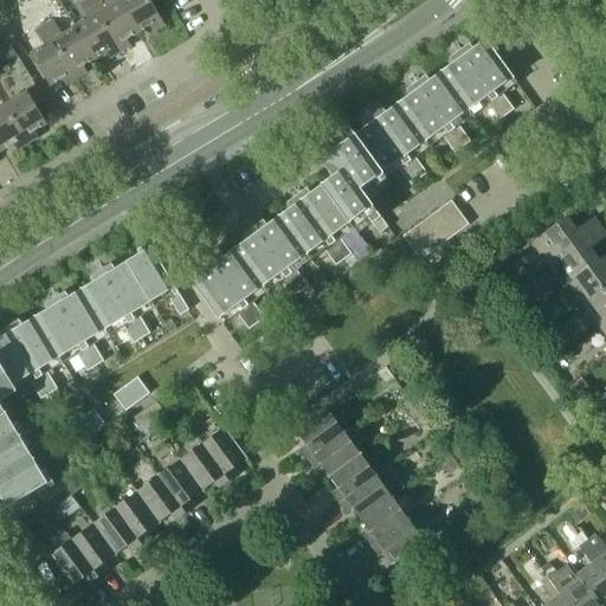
[(120,53),(88,0),(86,0),(79,5),(88,20),(75,27),(94,59),(105,52),(109,59),(120,53)]
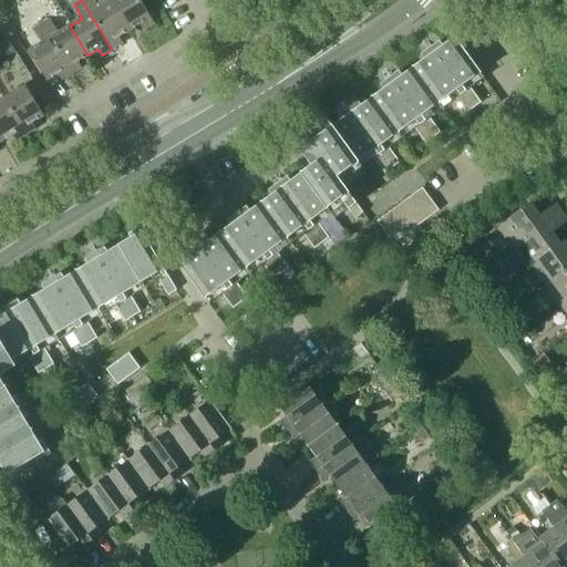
[(119,38),(129,31),(111,1),(99,9),(93,0),(82,0),(112,50),(122,43),(119,38)]
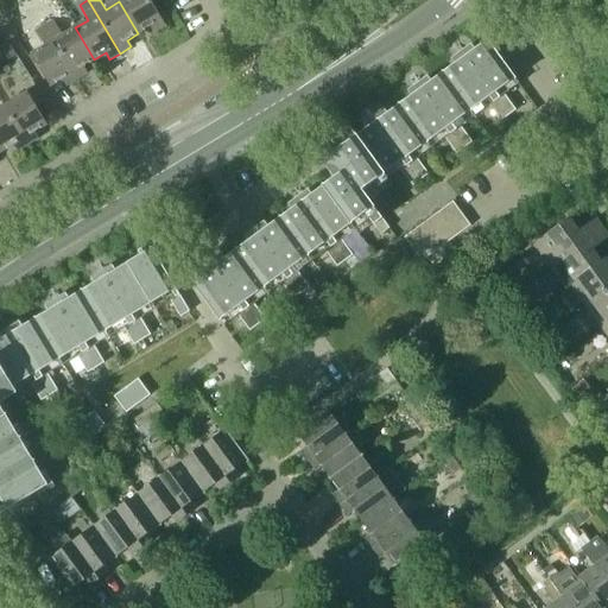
[(152,4),(157,0),(120,0),(119,1),(138,33),(150,26),(153,33),(165,26),(152,4)]
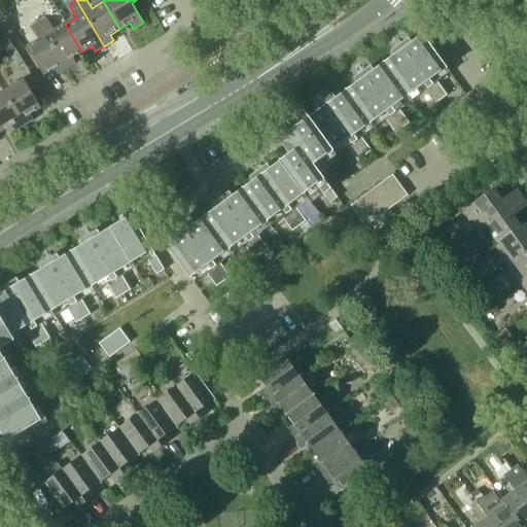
[(72,58),(81,51),(65,24),(54,31),(46,19),(38,23),(66,69),(75,64),(72,58)]
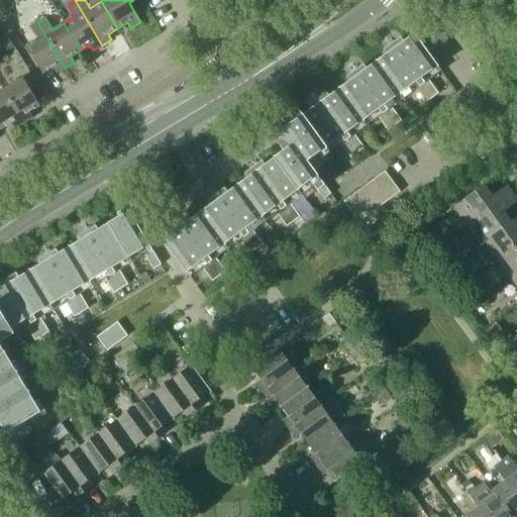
[(56,73),(65,68),(37,22),(30,27),(37,39),(26,46),(42,74),(53,68),(56,73)]
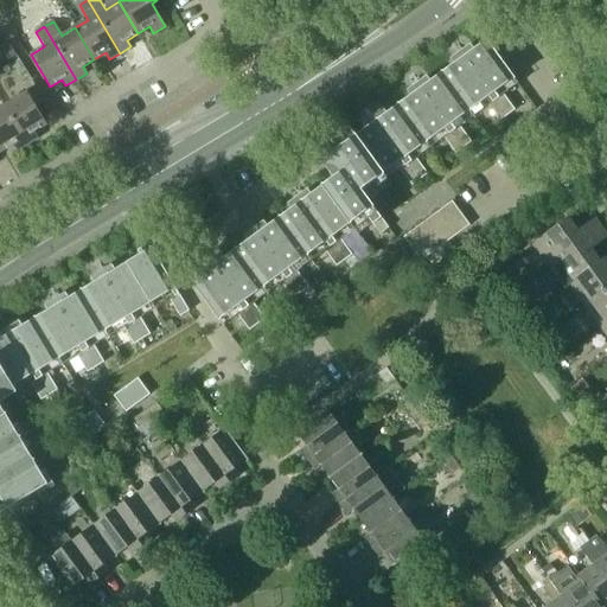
[(379,235),(388,228),(369,202),(391,185),(387,179),(400,170),(411,185),(427,174),(415,158),(443,138),(455,153),(471,142),(459,127),(487,106),(498,121),(515,110),(503,95),(518,84),(486,40),(356,135),(350,128),(326,145),(332,153),(323,159),(323,164),(333,178),(191,282),(223,326),(237,315),(249,331),(264,319),(253,304),(281,282),(293,299),(308,287),(296,272),(325,250),(336,267),(352,255),(340,240),(368,218),(379,235)]
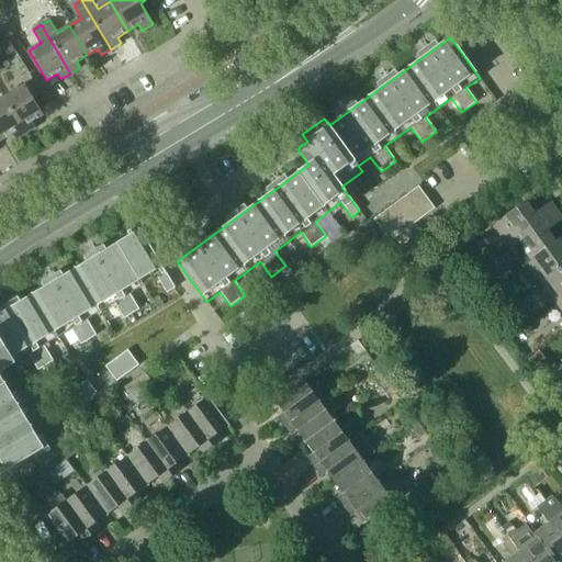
[(0,60),(15,52),(8,40),(0,44),(0,60)]
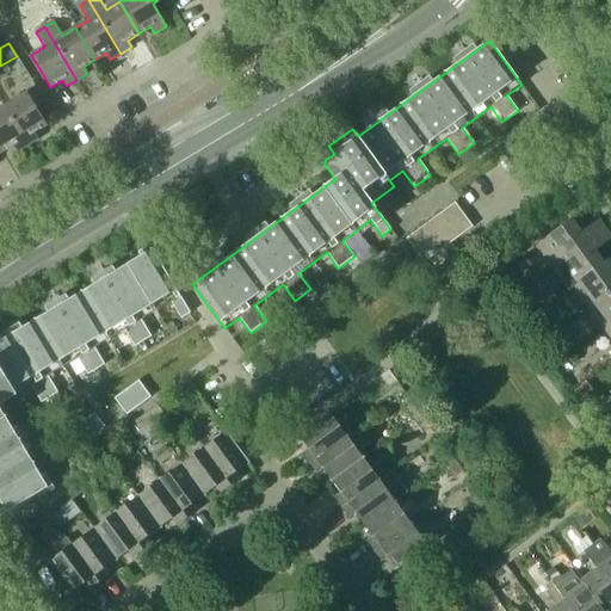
[(37,109),(45,104),(36,88),(28,94),(28,93),(2,107),(26,147),(38,140),(35,133),(47,125),(37,109)]
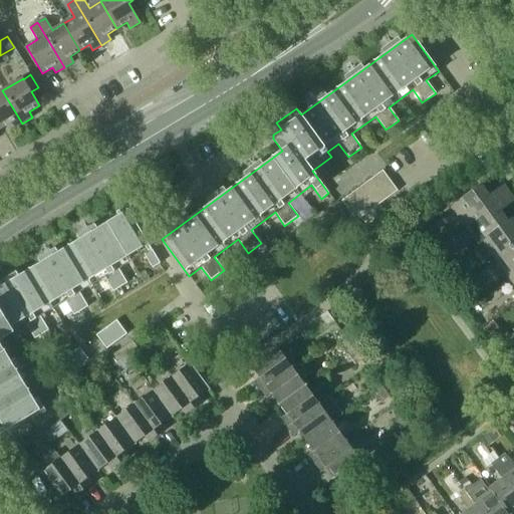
[(0,126),(1,129),(11,122),(14,127),(22,123),(2,90),(0,91),(0,126)]
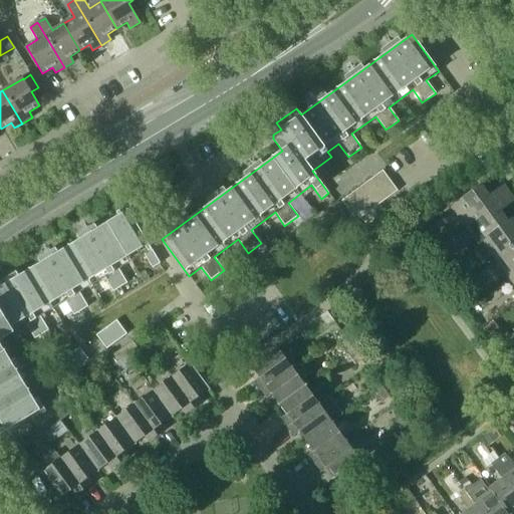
[(341,201),(355,221),(397,191),(382,171),(341,201)]
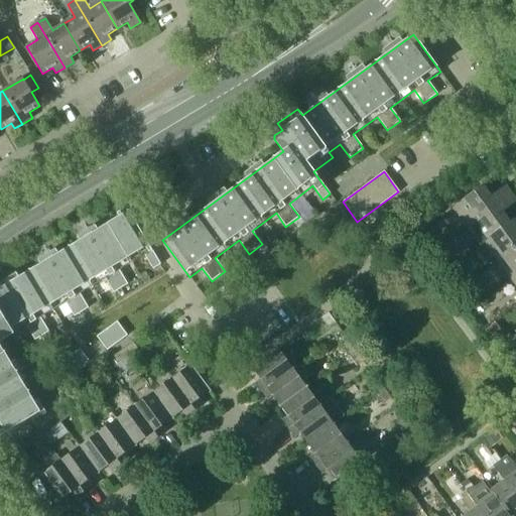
[(466,226),(511,194),(505,184),(491,196),(483,184),(452,207),(466,226)]
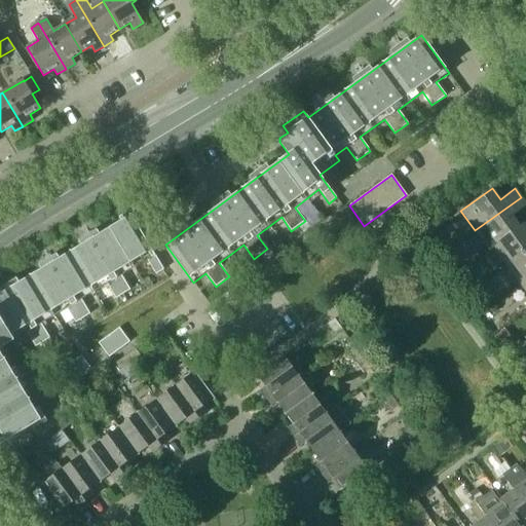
[(525,204),(525,203),(521,197),(475,230),(489,250),(493,248),(492,247),(520,226),(519,225),(512,216),(525,204)]
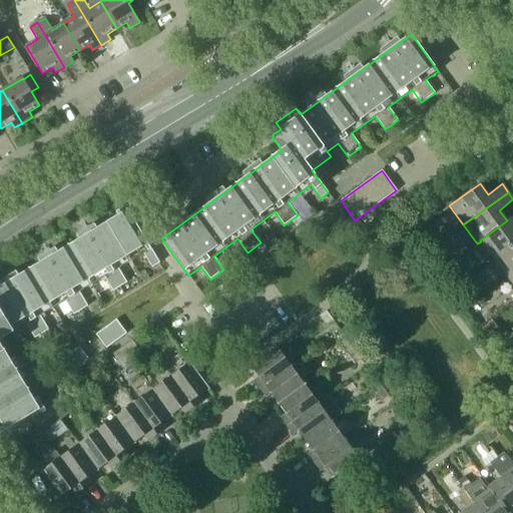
[(73,315),(87,306),(79,293),(104,277),(112,291),(127,283),(118,269),(143,253),(152,268),(160,263),(128,209),(0,286),(0,339),(26,324),(34,338),(41,334),(48,330),(40,316),(65,301),(73,315)]
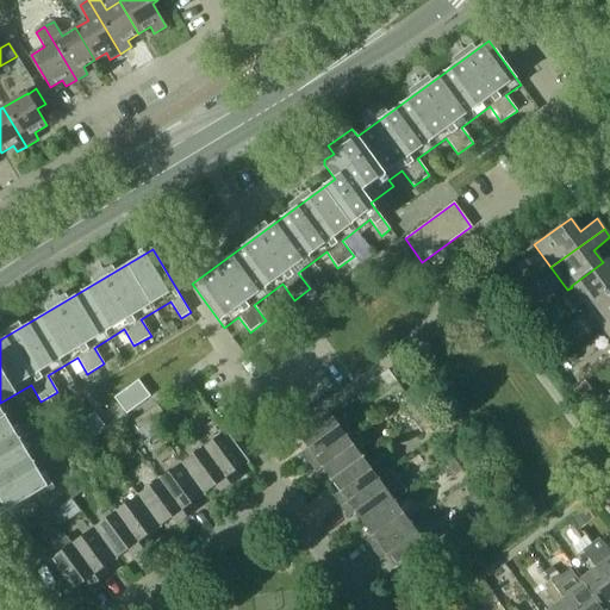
[(587,307),(609,291),(609,262),(607,257),(602,261),(603,262),(571,286),(572,287),(587,307)]
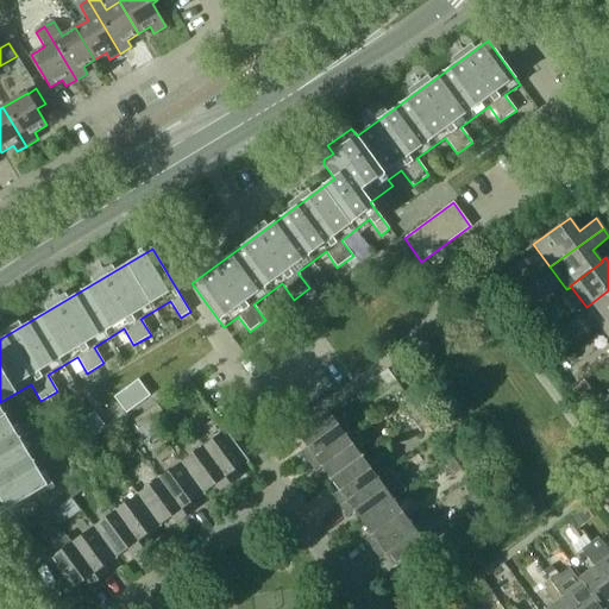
[(498,270),(491,276),(496,283),(504,278),(498,270)]
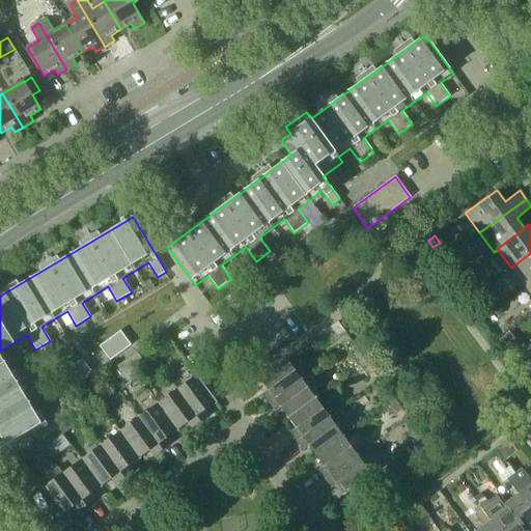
[(442,261),(452,275),(465,264),(454,251),(442,261)]
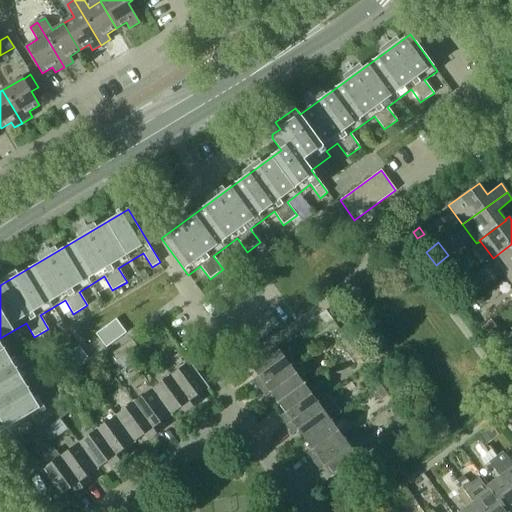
[(511,244),(493,258),(506,277),(511,272),(511,244)]
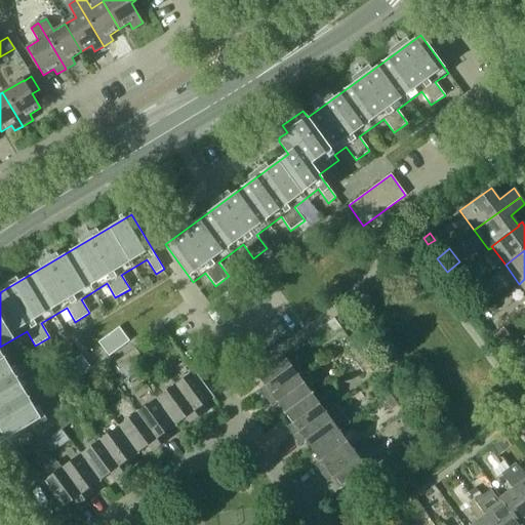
[(470,283),(460,269),(449,277),(458,290),(470,283)]
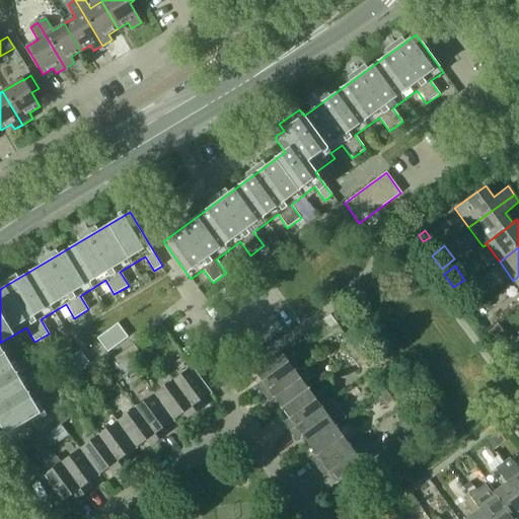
[(322,319),(323,319),(330,329),(338,324),(329,314),(322,319)]
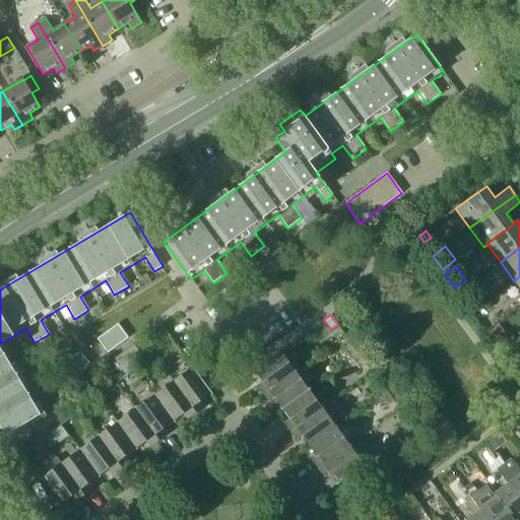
[(128,338),(120,327),(118,324),(98,339),(108,352),(128,338)]
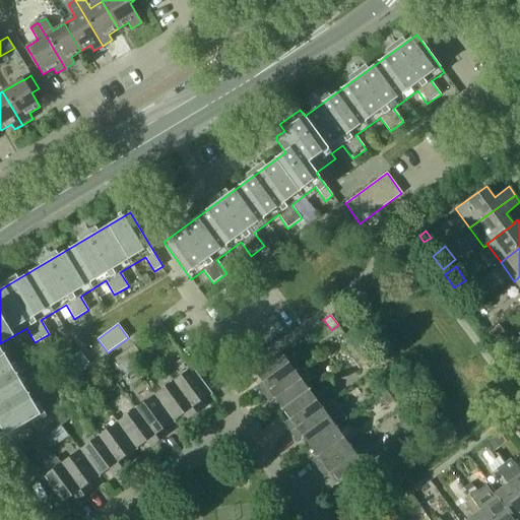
[(166,331),(160,325),(150,332),(155,339),(166,331)]
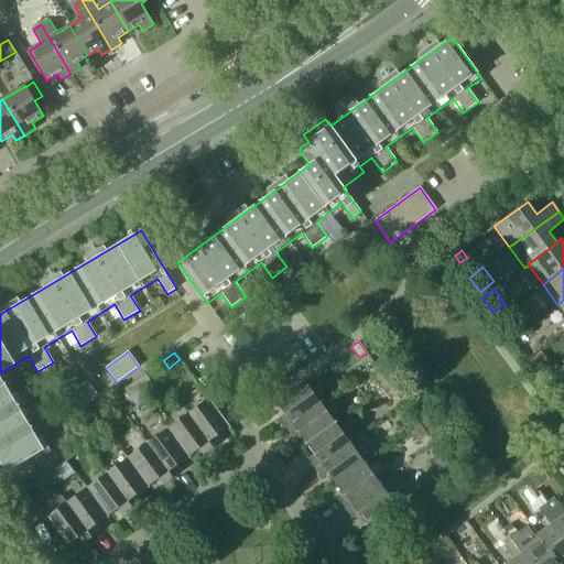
[(546,365),(541,356),(531,362),(538,371),(546,365)]
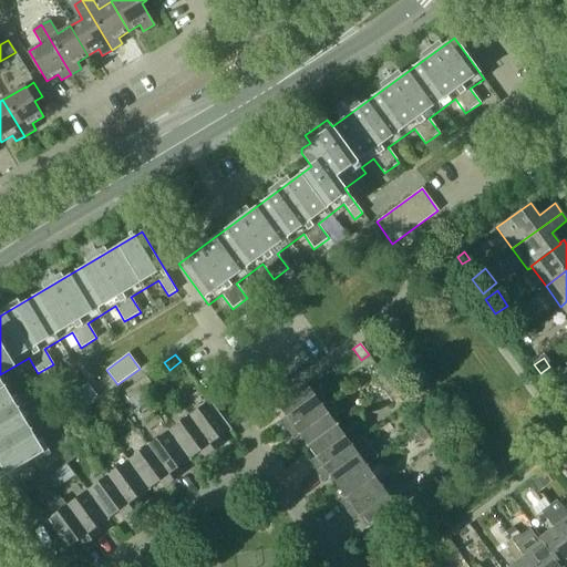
[(53,364),(45,369),(50,377),(51,377),(59,372),(58,371),(53,364)]
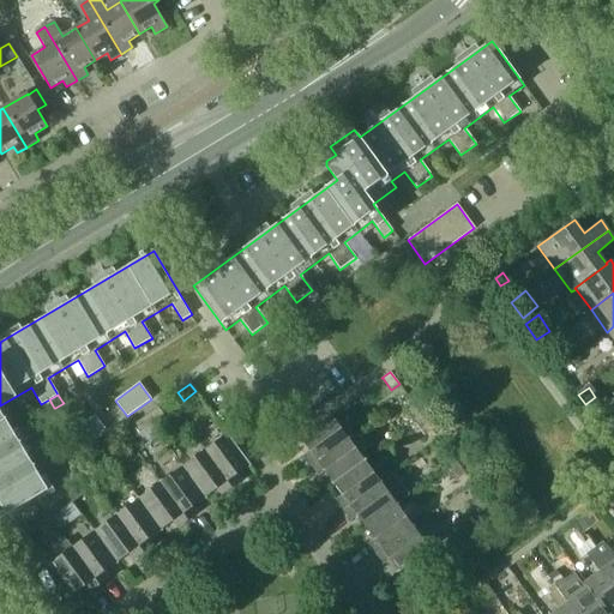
[(407,411),(415,423),(423,416),(415,404),(407,411)]
